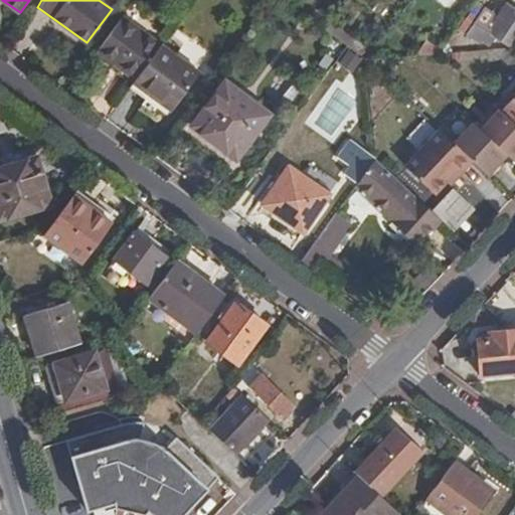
[(485,9),(477,3),(459,29),(467,35),(485,9)]
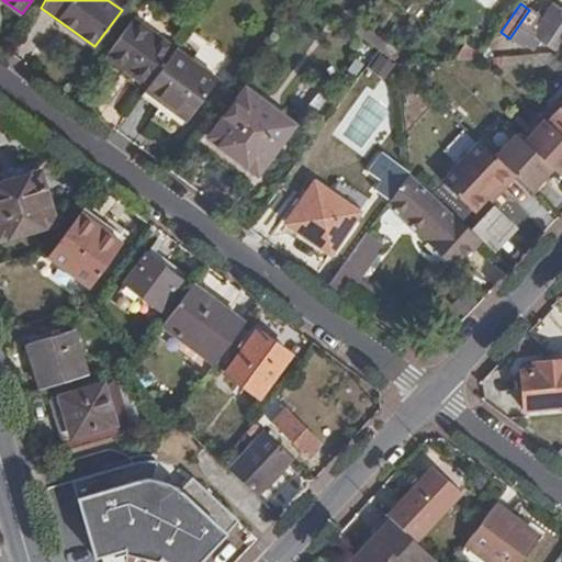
[(539,38),(559,52),(561,52),(561,49),(561,11),(551,4),(542,19),(529,10),(509,38),(530,53),(539,38)]
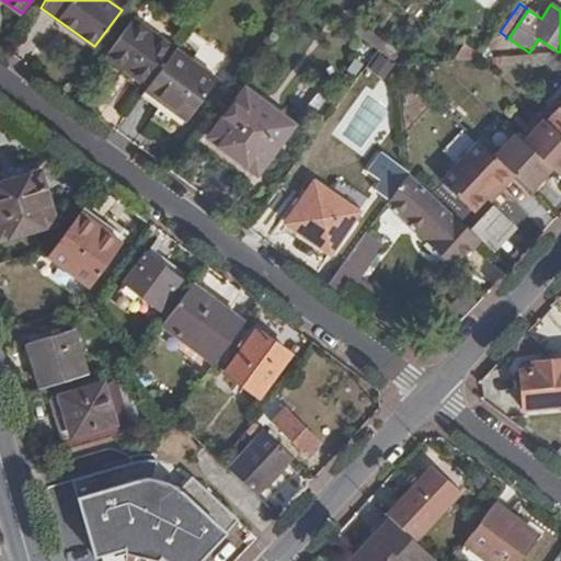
[(105,55),(148,86),(174,49),(134,19),(105,55)]
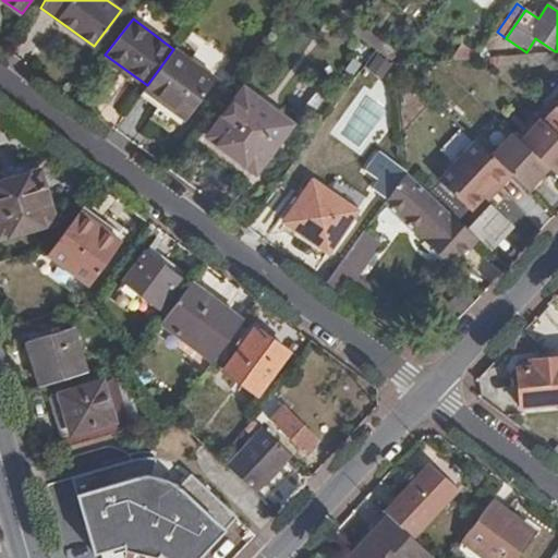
[(355,21),(349,31),(375,49),(386,58),(393,48),(355,21)]
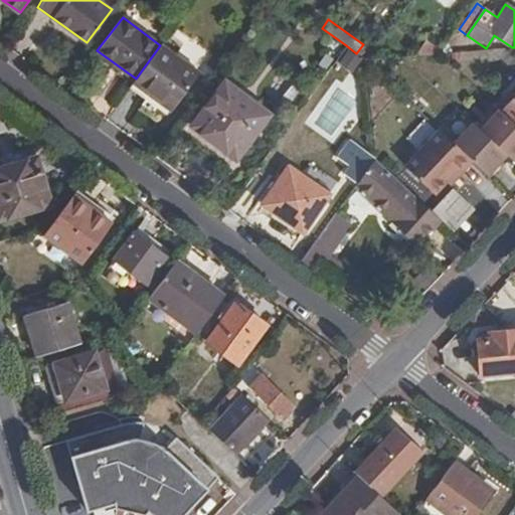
[(427,41),(416,56),(441,54),(443,51),(427,41)]
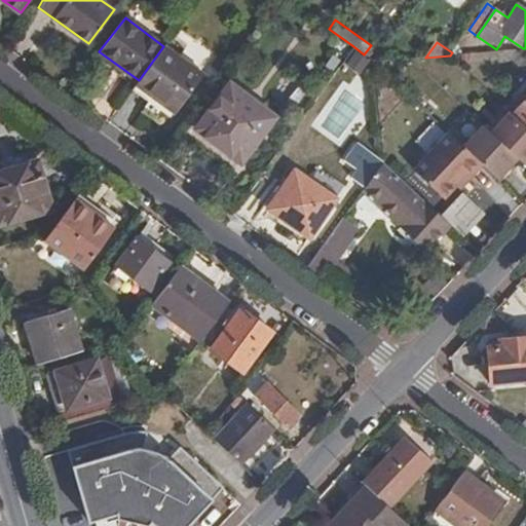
[(139,80),(136,85),(175,114),(203,74),(164,45),(163,46),(139,80)]
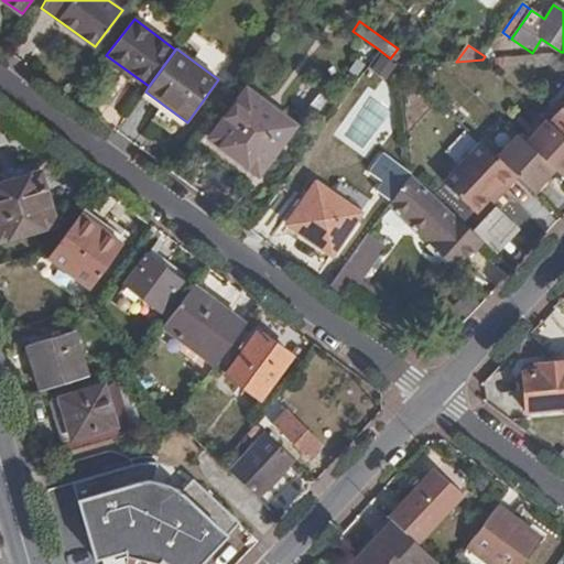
[(561,52),(537,54),(563,78),(563,52),(561,52)]
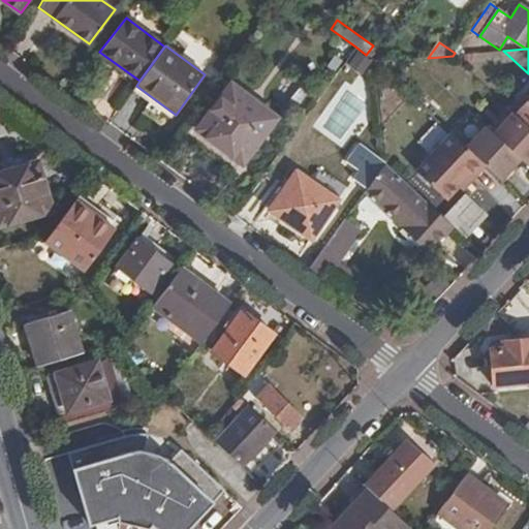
[(244,161),(277,118),(230,84),(197,129),(244,161)]
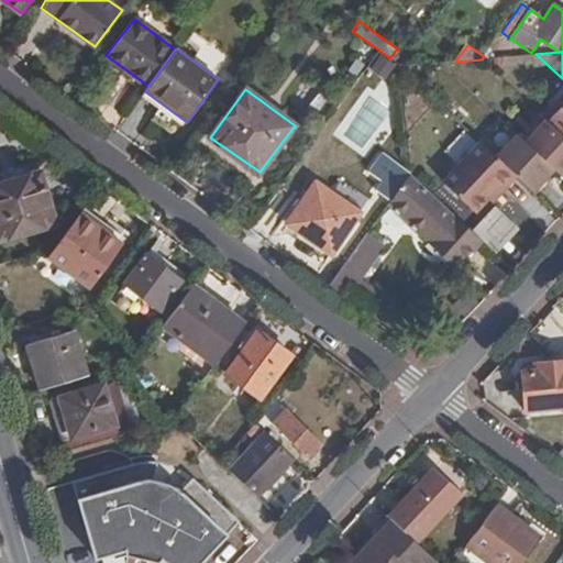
[(562,106),(553,117),(562,125),(562,106)]
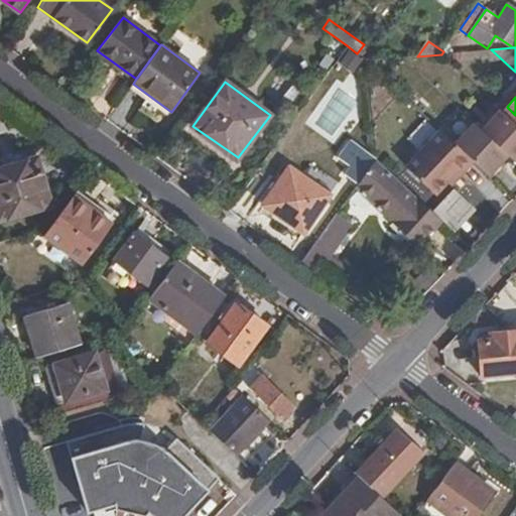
[(473,123),(454,142),(488,175),(507,154),(515,161),(515,159),(515,124),(500,109),(480,129),(473,123)]
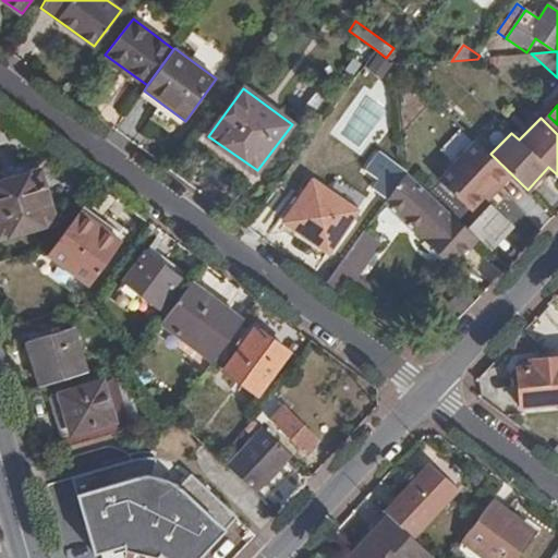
[(511,173),(476,141),(438,180),(470,210),(483,195),(494,184),(498,189),(511,173)]
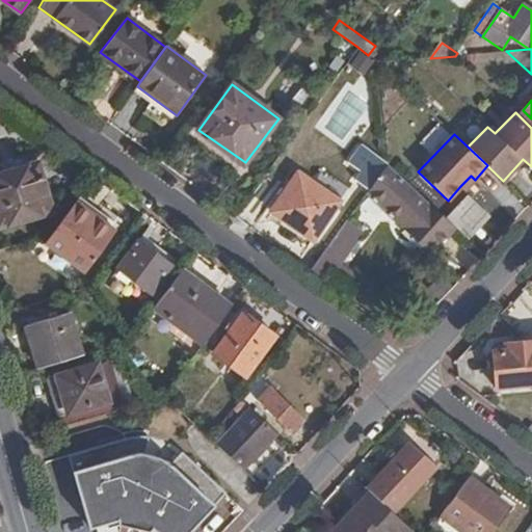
[(0,231),(61,213),(45,154),(0,166),(0,231)]
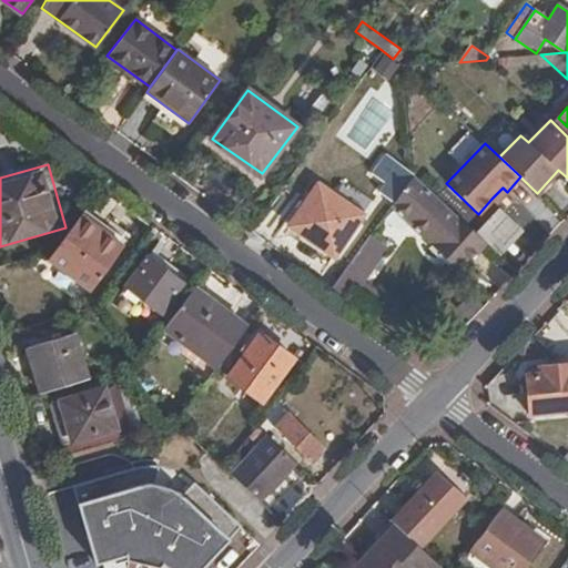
[(395,202),(414,175),(399,164),(381,191),(395,202)]
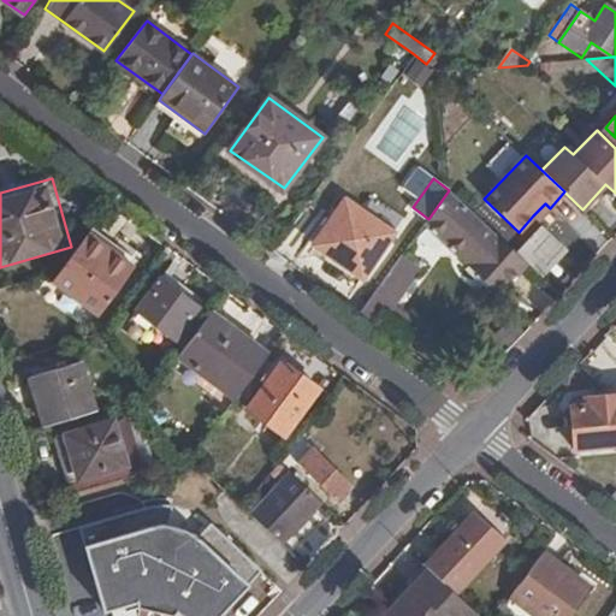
[(526,262),(449,190),(428,219),(425,223),(502,291),(526,262)]
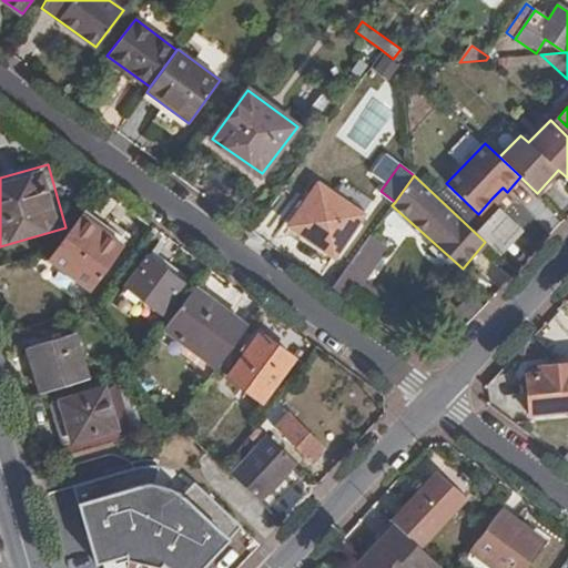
[(335,256),(363,214),(318,184),(290,226),(335,256)]
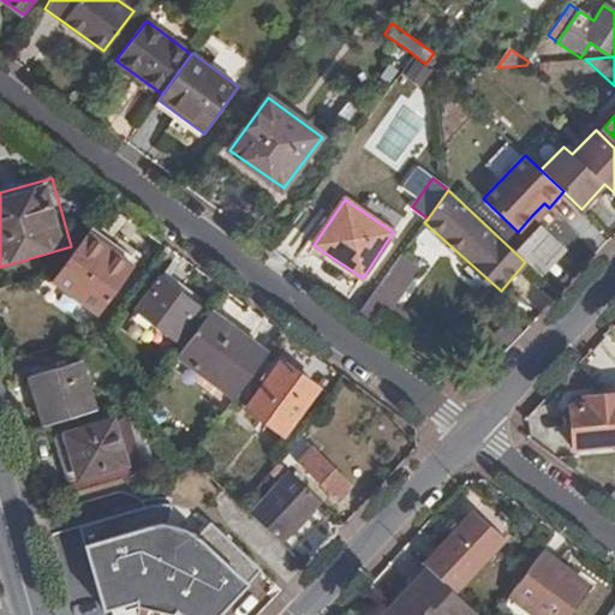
[(537,220),(549,208),(544,203),(532,215),(537,220)]
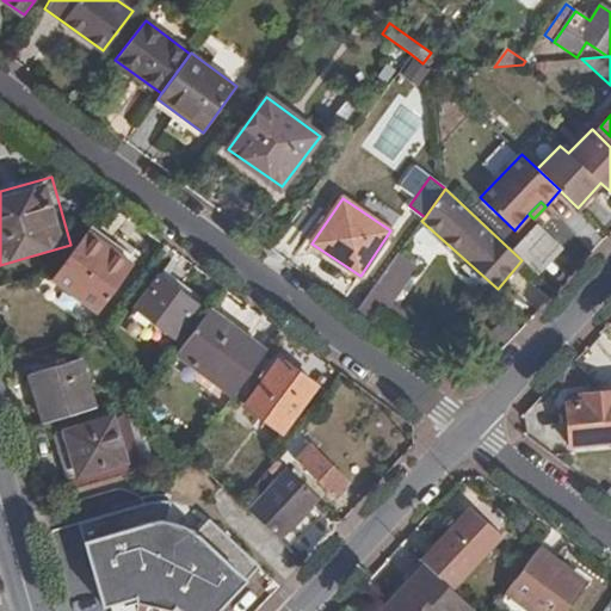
[(134,266),(87,233),(62,270),(53,282),(99,315),(134,266)]
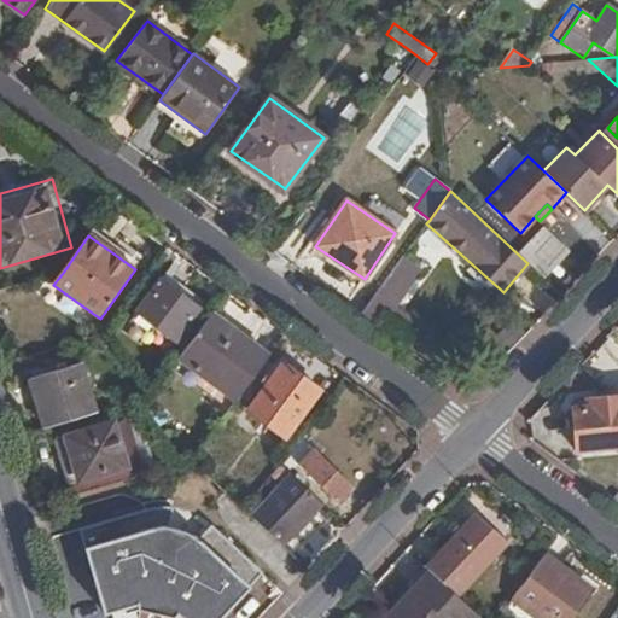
[(404,254),(383,284),(402,298),(424,269),(404,254)]
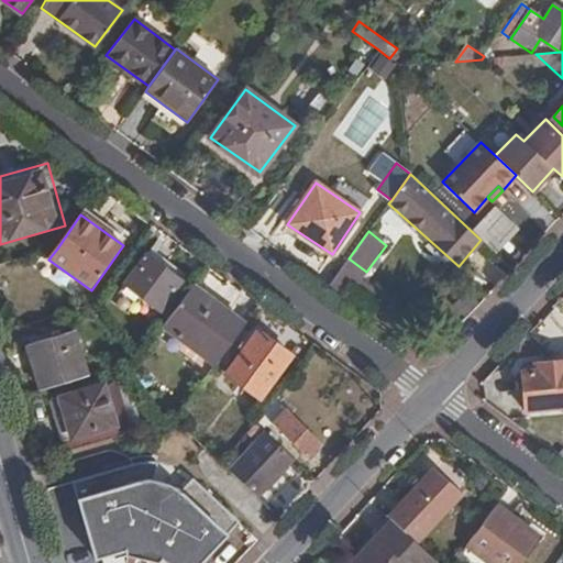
[(184,280),(147,254),(125,284),(162,309),(184,280)]
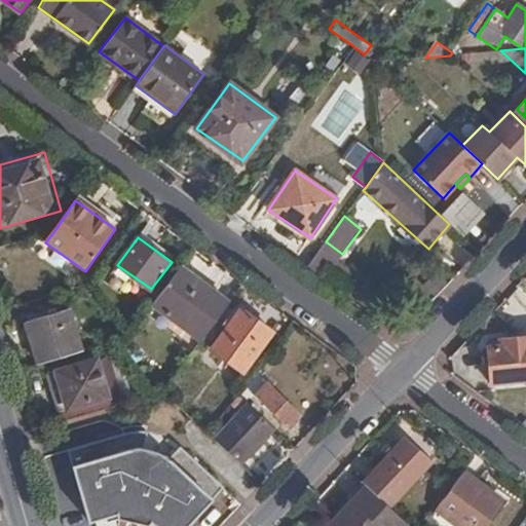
[(326,241),(306,268),(323,280),(337,261),(342,254),(326,241)]
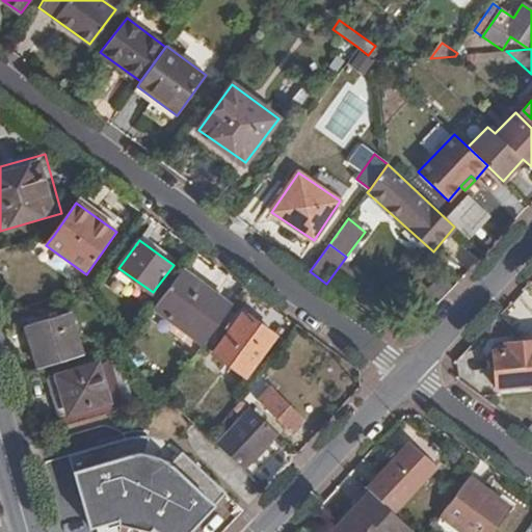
[(341,264),(326,284),(347,298),(362,278),(341,264)]
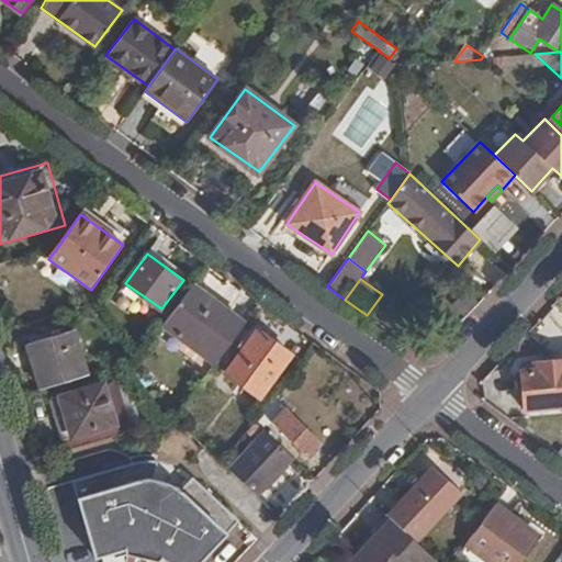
[(246,323),(193,283),(163,325),(215,363),(246,323)]
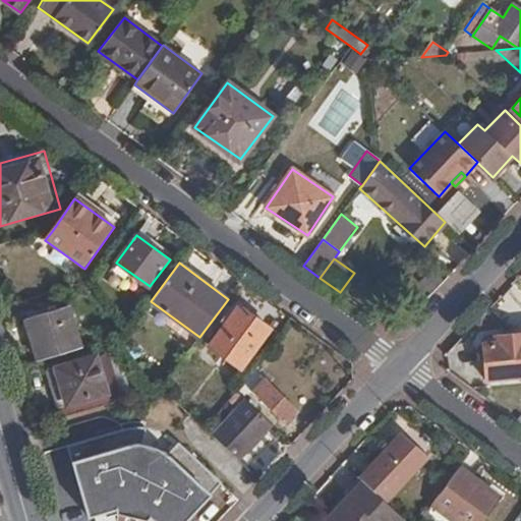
[(151,301),(147,306),(196,342),(199,337),(151,301)]
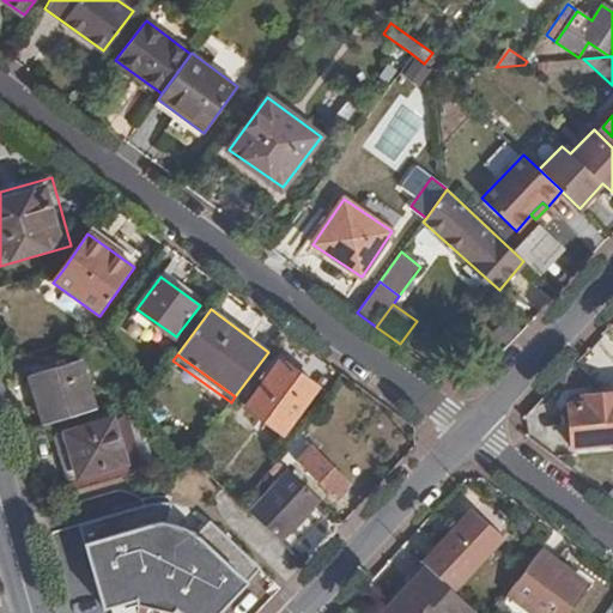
[(102,416),(84,359),(24,377),(42,434),(102,416)]
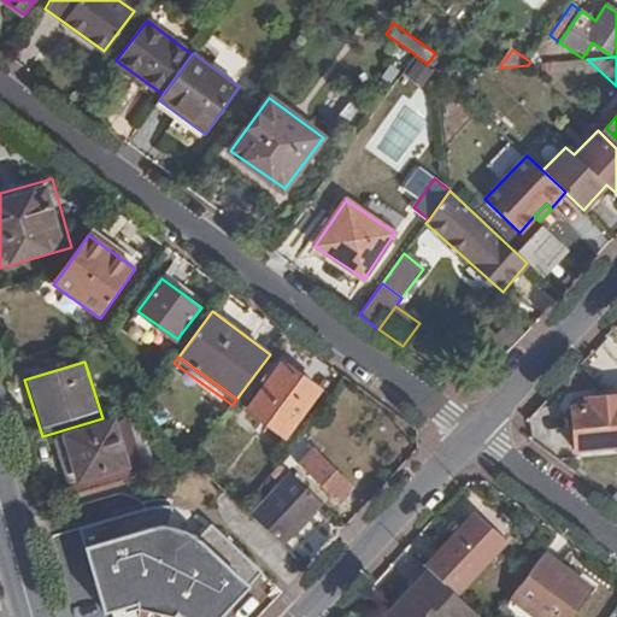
[(321,389),(283,362),(250,409),(286,435),(321,389)]
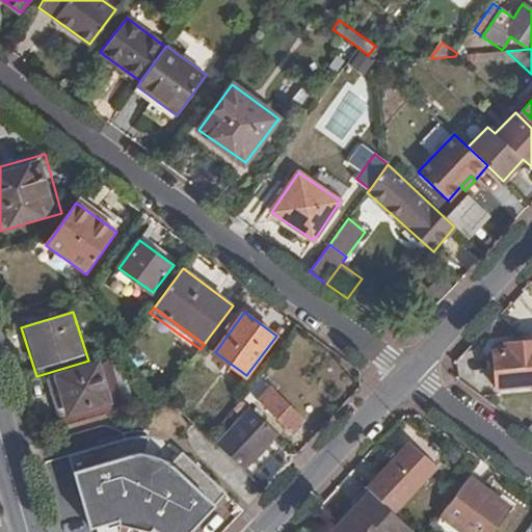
[(531,338),(507,341),(508,348),(491,349),(495,388),(531,383),(531,338)]
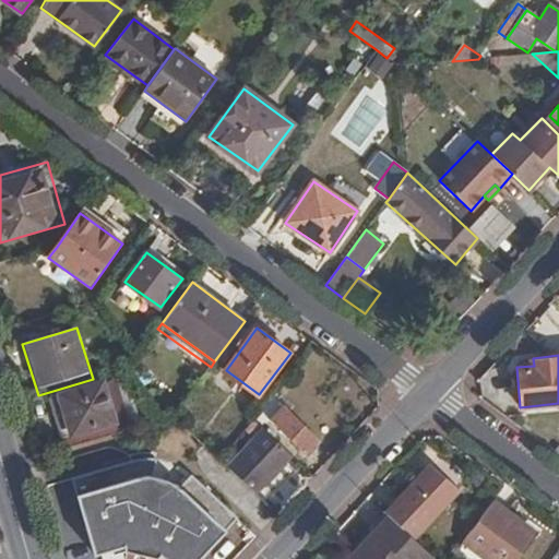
[(129,423),(114,376),(58,393),(72,440),(129,423)]
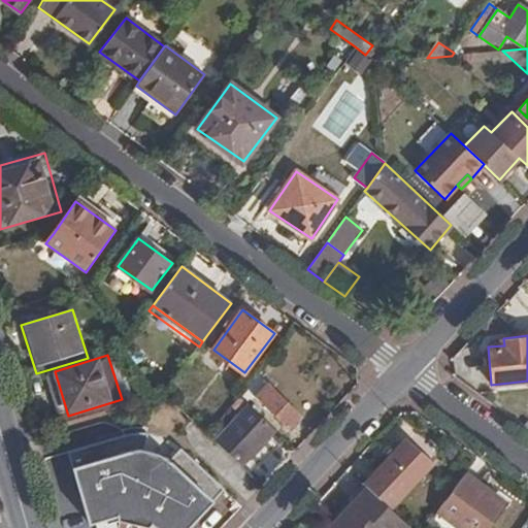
[(301,415),(271,383),(258,397),(289,428),(301,415)]
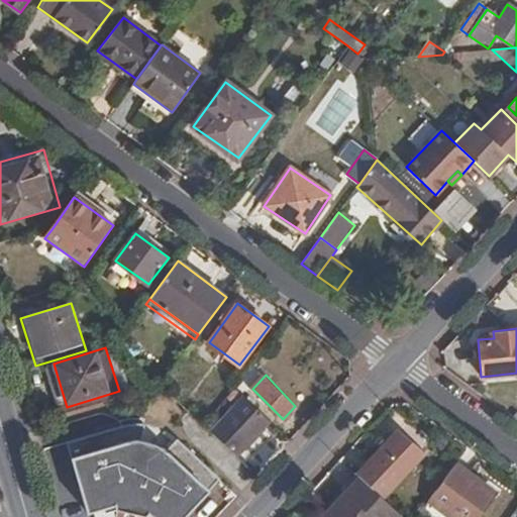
[(212,432),(237,455),(270,419),(245,397),(212,432)]
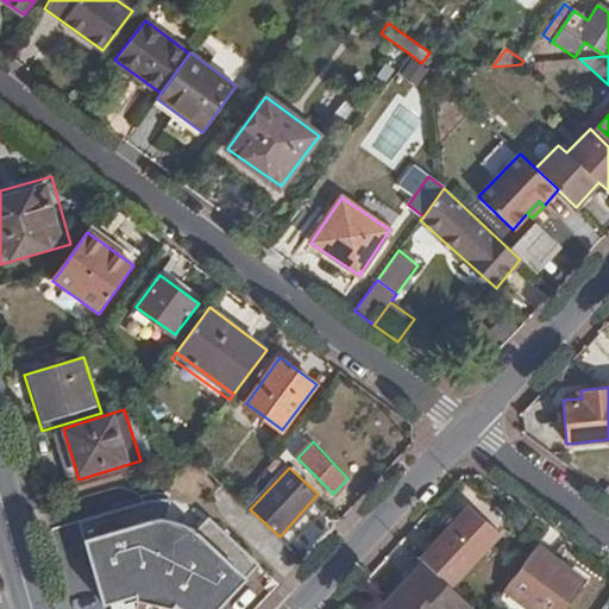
[(154,498),(132,506),(74,523),(99,607),(138,595),(137,600),(173,608),(174,603),(180,608),(215,608),(258,564),(209,516),(196,531),(190,526),(182,522),(175,520),(167,519),(170,498),(154,498)]
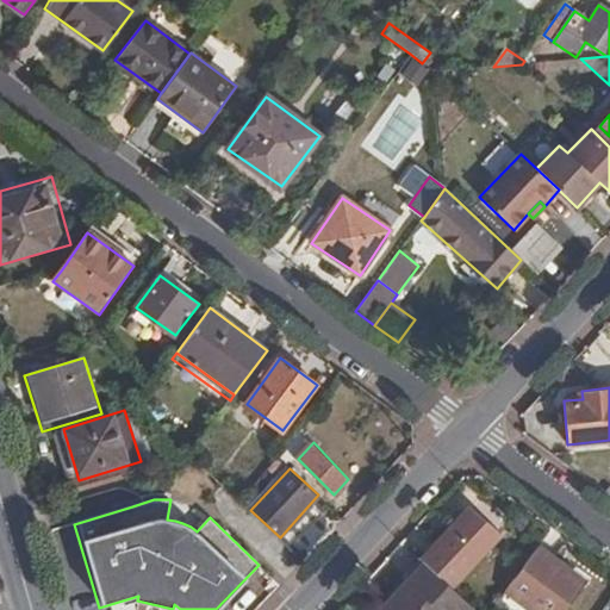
[(419,560),(422,562),(450,589),(497,535),(467,508),(419,560)]
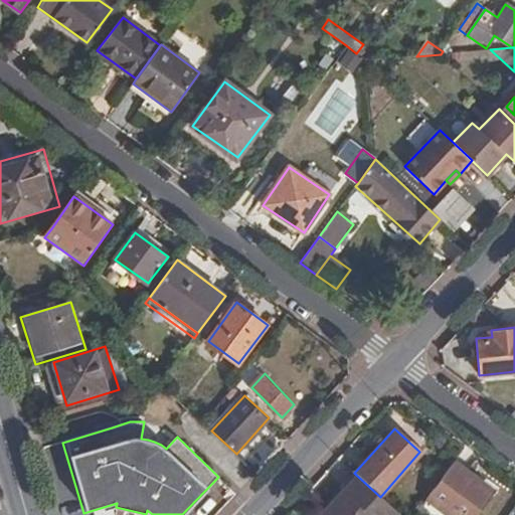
[(474,514),(493,490),(454,461),(425,498),(448,514),(456,514),(460,511),(465,514),(474,514)]
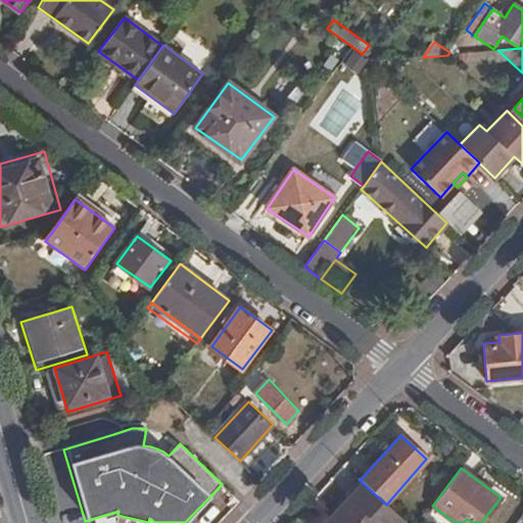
[(362,482),(324,522),(402,522),(405,521),(386,505),(362,482)]
